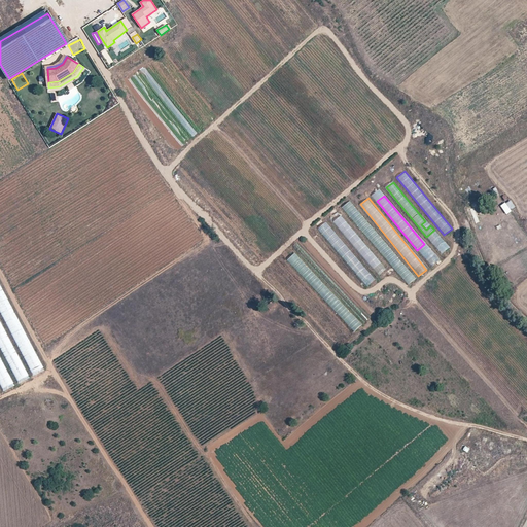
[(506,203),(511,209),(515,207),(511,200),(506,203)]
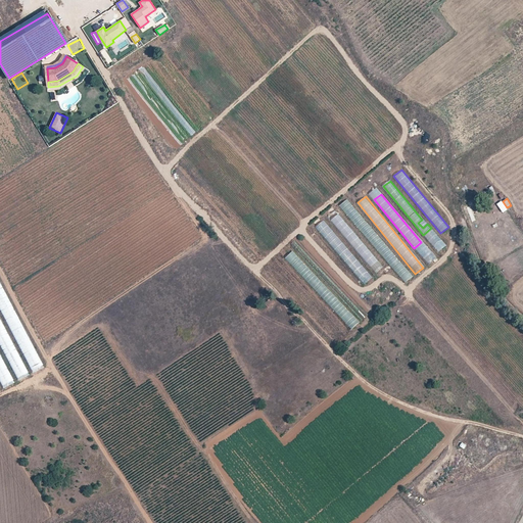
[(337,209),(329,216),(374,275),(382,268),(337,209)]
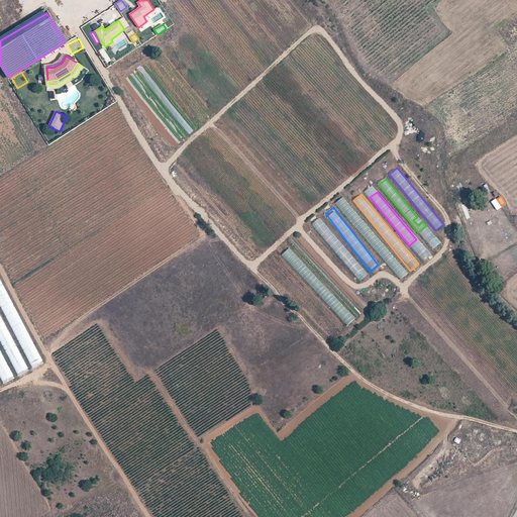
[(368,275),(320,217),(312,224),(359,281),(368,275)]
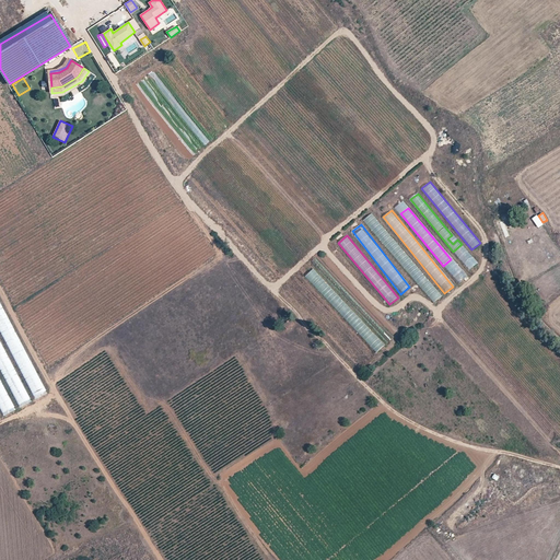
[(469,269),(477,263),(470,255),(465,260),(462,256),(459,258),(469,269)]
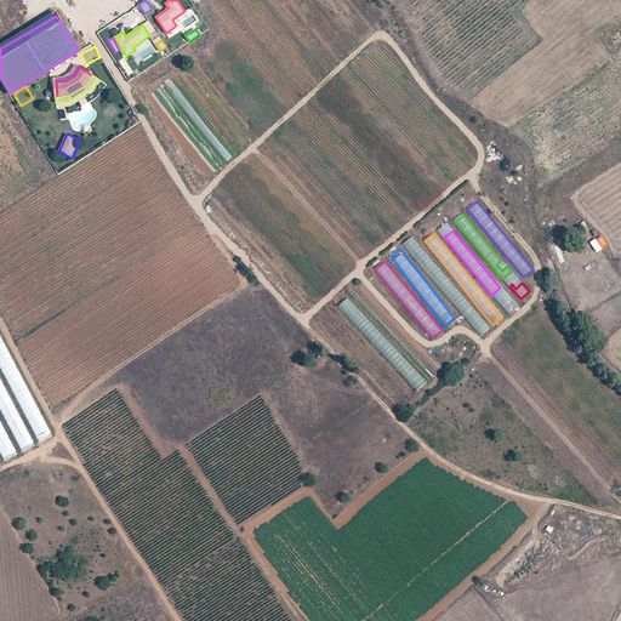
[(348,297),(339,306),(364,334),(372,326),(348,297)]
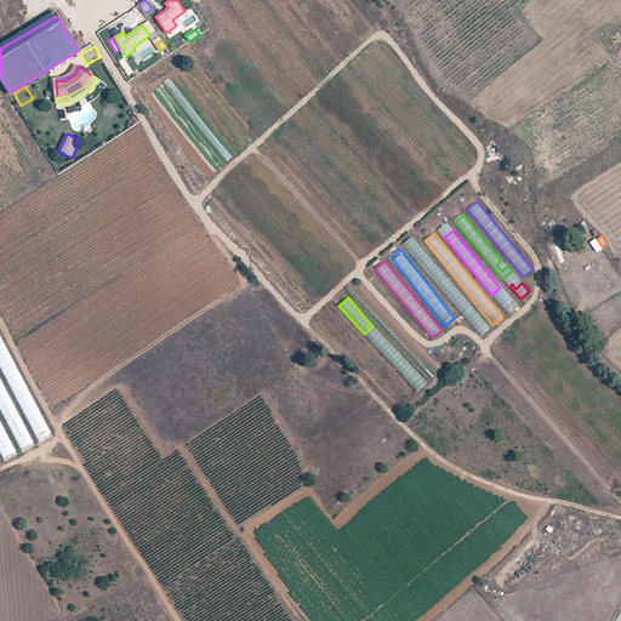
[(508,305),(503,307),(507,313),(517,307),(513,298),(507,302),(508,305)]
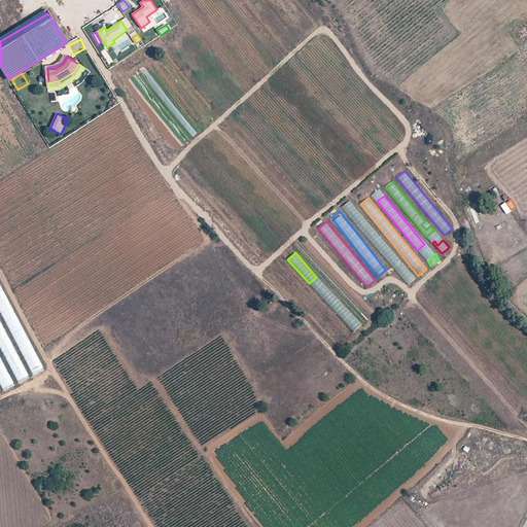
[(400,288),(405,293),(420,281),(416,276),(400,288)]
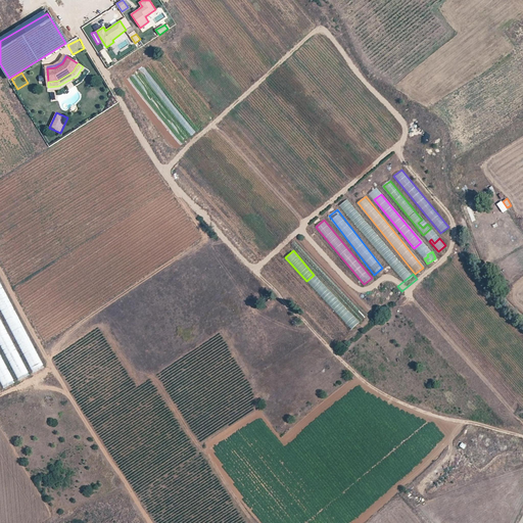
[(0,304),(8,301),(0,280),(0,304)]
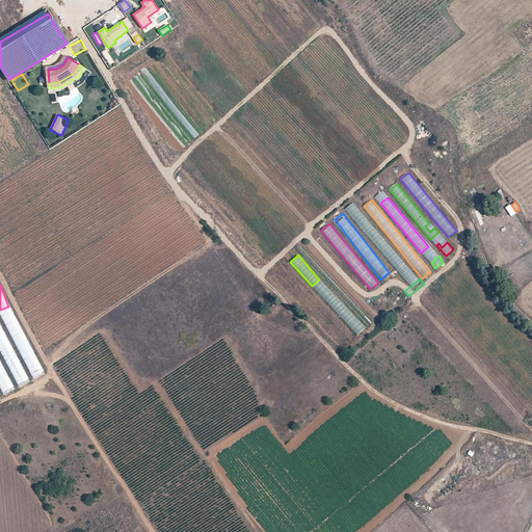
[(268,309),(272,313),(278,307),(275,302),(268,309)]
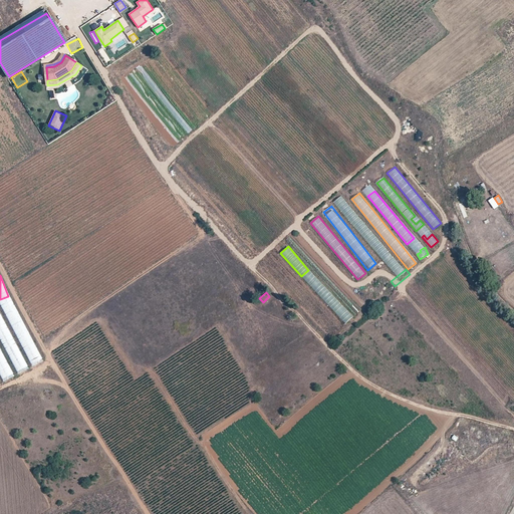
[(10,323),(21,319),(19,313),(8,318),(10,323)]
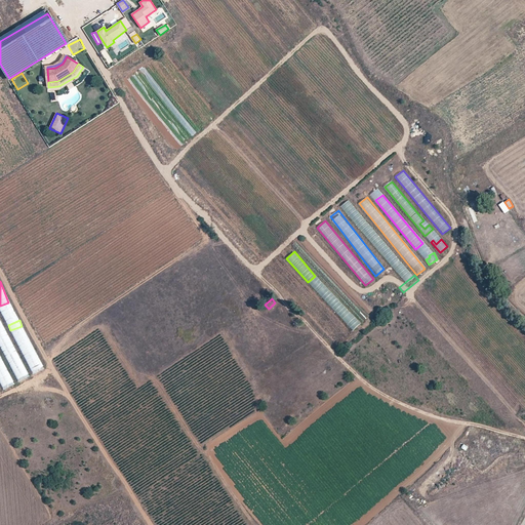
[(13,333),(32,373),(43,368),(25,328),(13,333)]
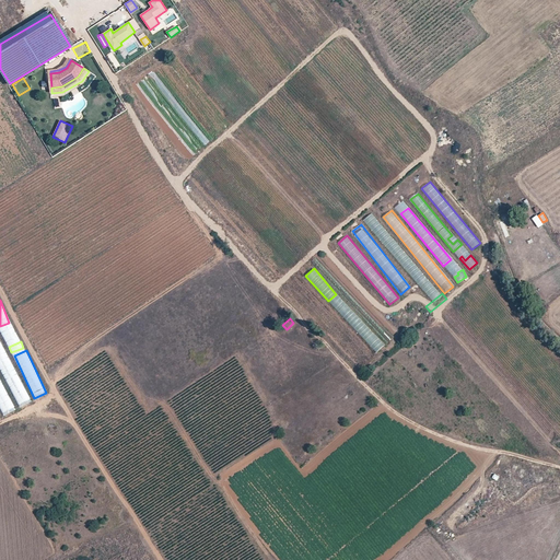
[(10,359),(0,362),(0,369),(12,364),(10,359)]
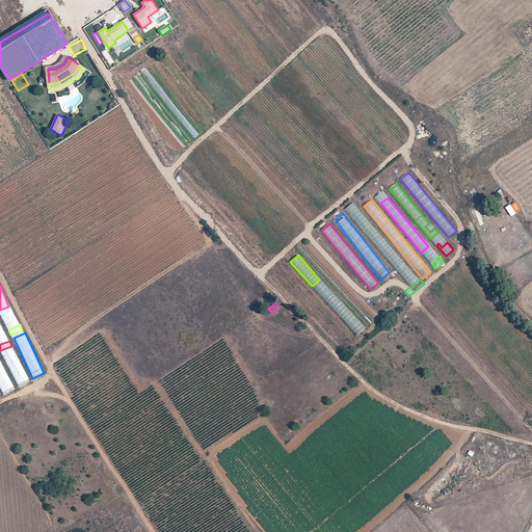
[(4,360),(15,355),(11,347),(0,350),(4,360)]
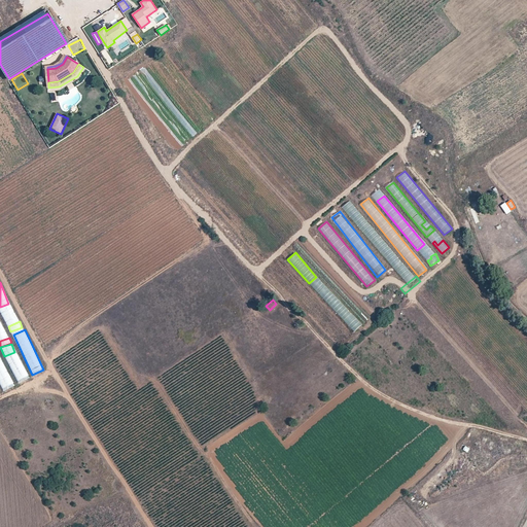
[(20,363),(18,357),(19,357),(16,352),(5,356),(9,366),(20,363)]
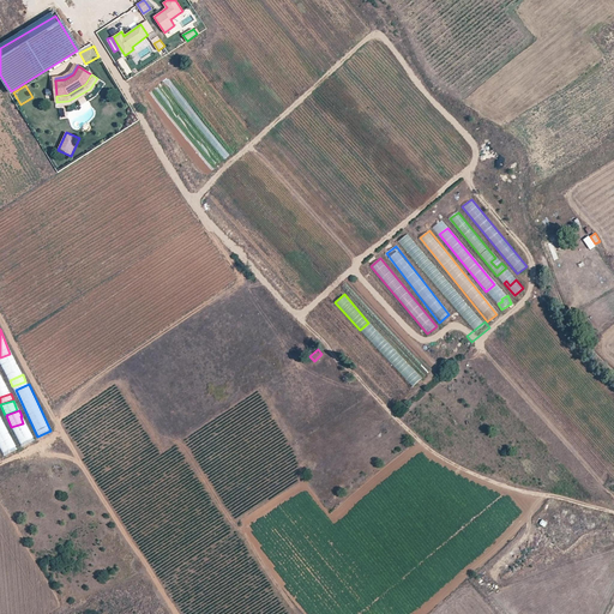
[(13,432),(20,445),(34,439),(26,425),(13,432)]
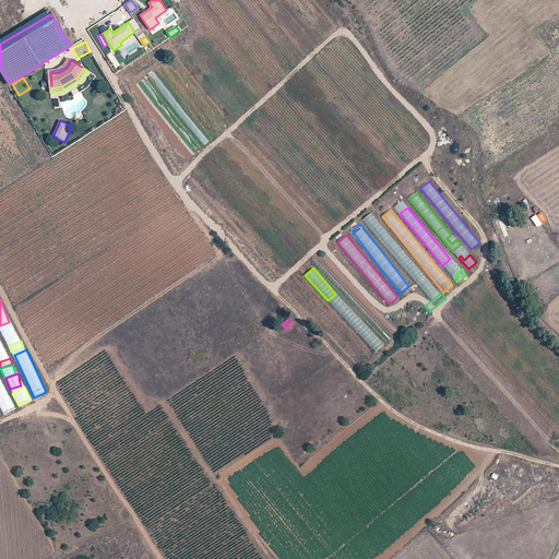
[(8,391),(0,393),(0,405),(11,402),(8,391)]
